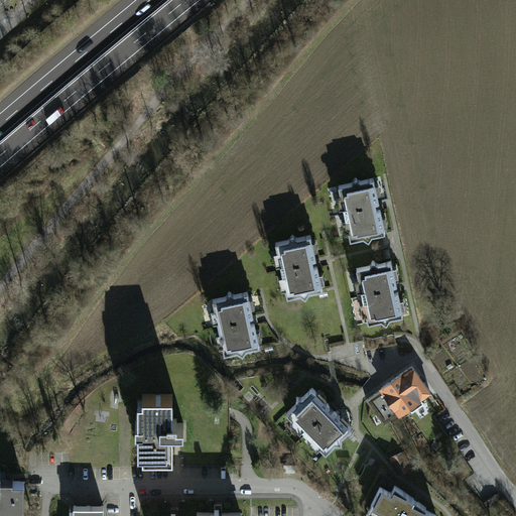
[(375,178),(338,185),(348,233),(351,232),(352,239),(386,232),(375,178)]
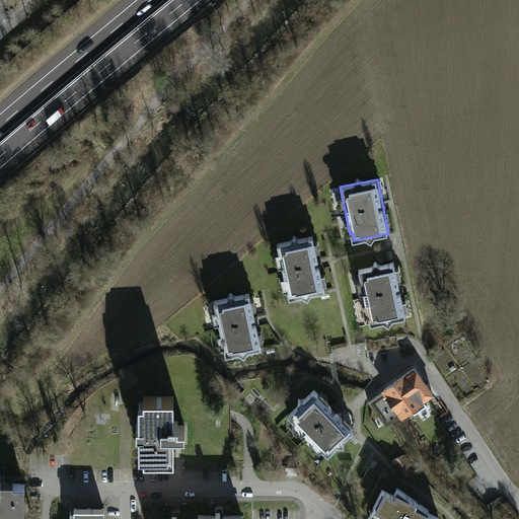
[(313,237),(278,244),(289,298),(324,291),(313,237)]
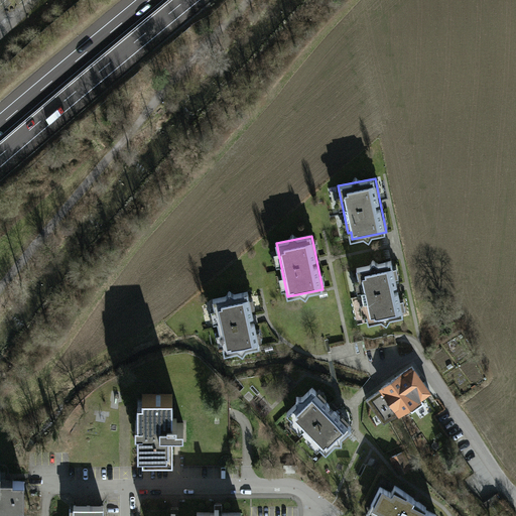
[(392,262),(357,269),(367,323),(403,315),(392,262)]
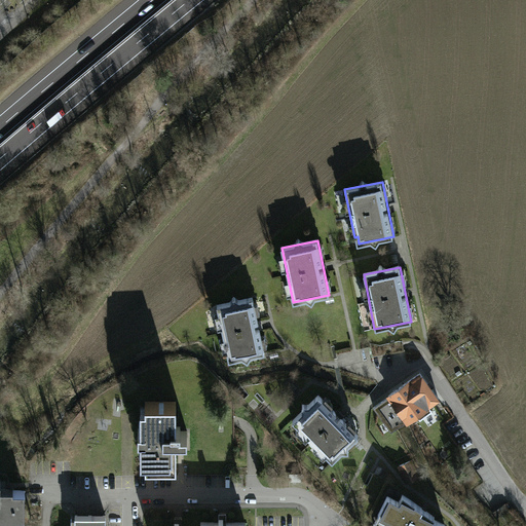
[(253,298),(218,306),(230,361),(265,352),(253,298)]
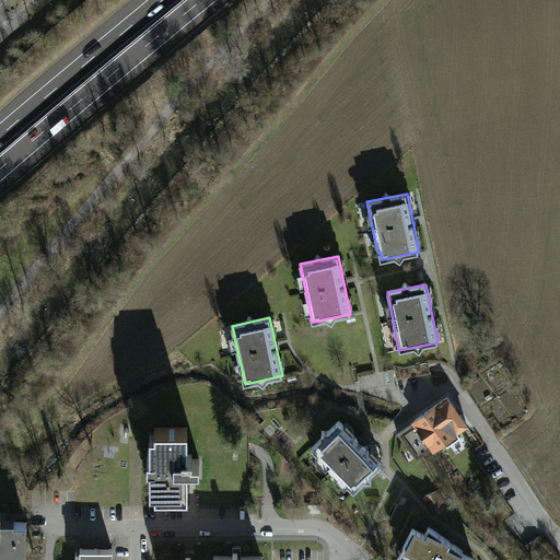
[(445,400),(421,421),(450,453),(474,431),(445,400)]
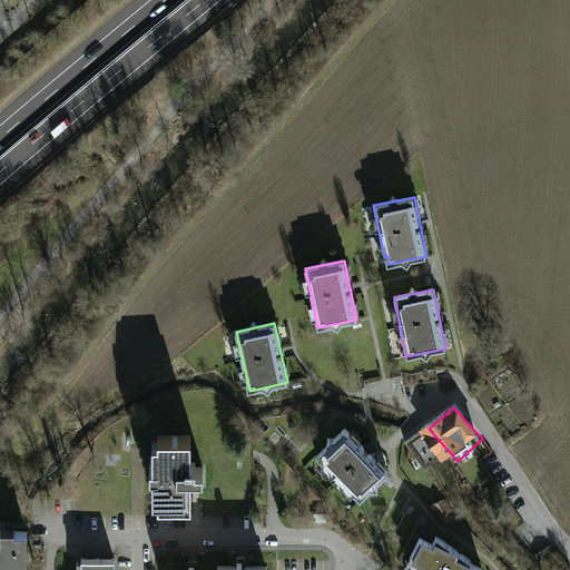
[(347,434),(314,465),(353,508),(387,477),(347,434)]
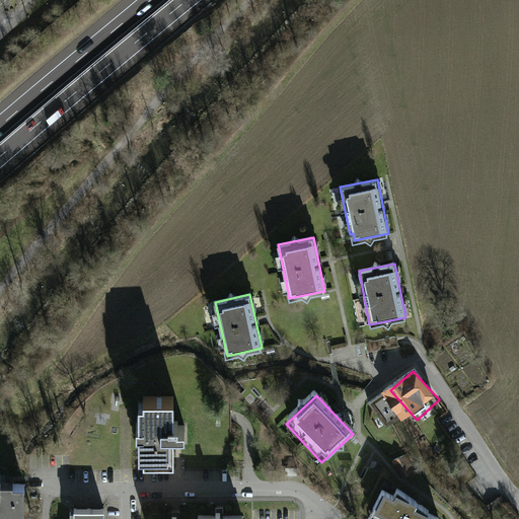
[(143,397),(143,401),(138,401),(138,455),(142,455),(142,460),(173,460),(173,433),(184,433),(184,427),(177,427),(177,422),(173,422),(173,397),(143,397)]
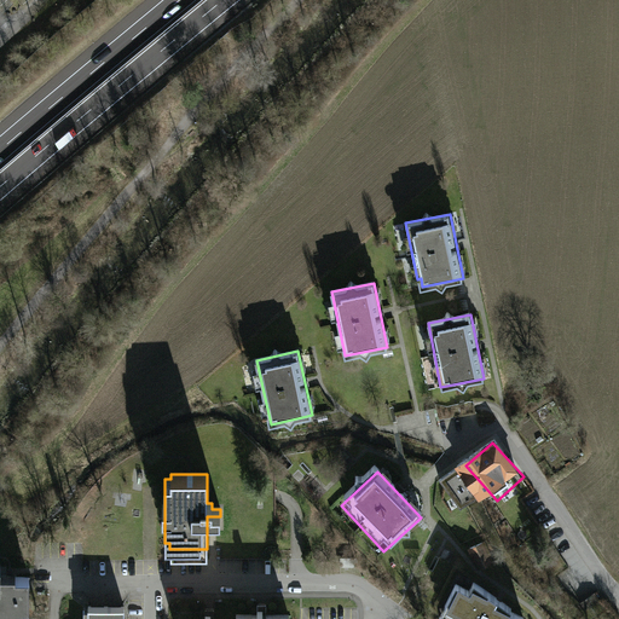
[(485,567),(492,563),(484,544),(476,548),(485,567)]
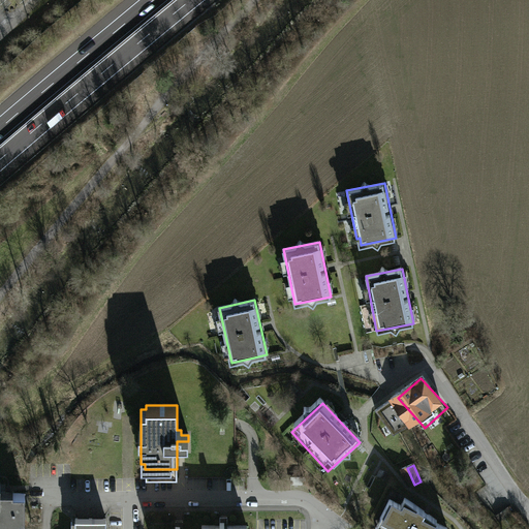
[(0,522),(24,522),(24,495),(0,494),(0,493),(0,485),(0,522)]
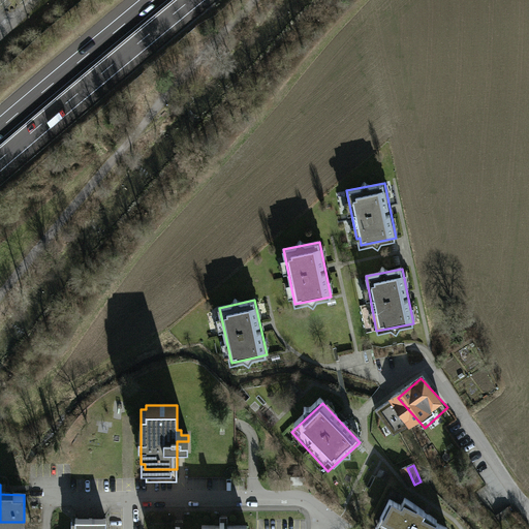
[(392,500),(379,523),(391,528),(448,528),(437,523),(438,521),(405,498),(402,504),(392,500)]
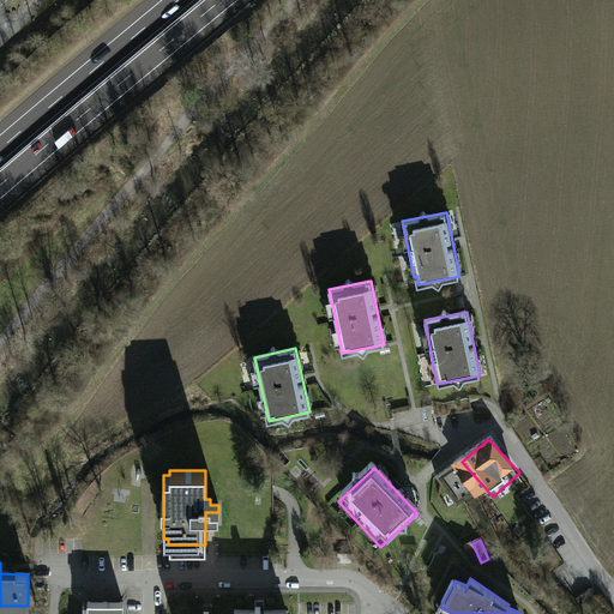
[(582,611),(596,603),(590,590),(575,597),(582,611)]
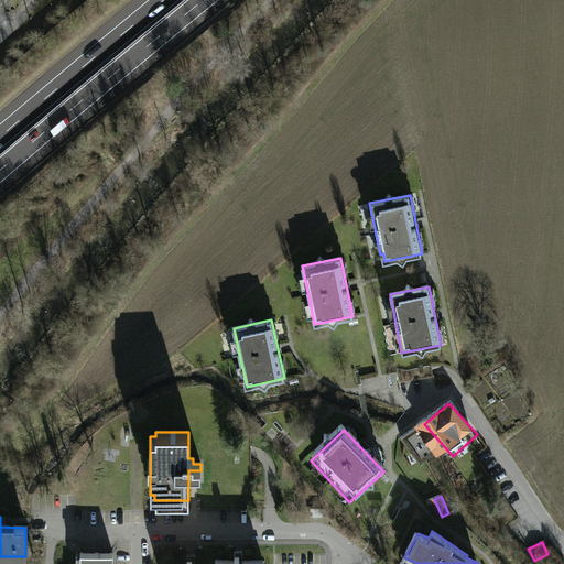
[(111,563),(112,554),(79,554),(79,563),(111,563)]
